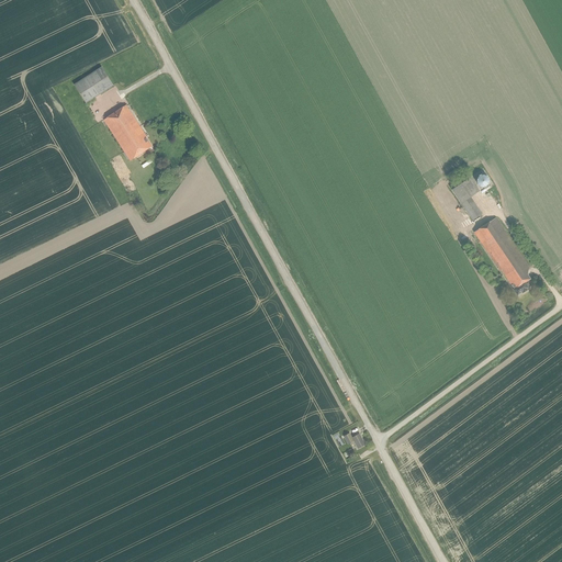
[(86,103),(114,86),(102,67),(74,85),(86,103)]
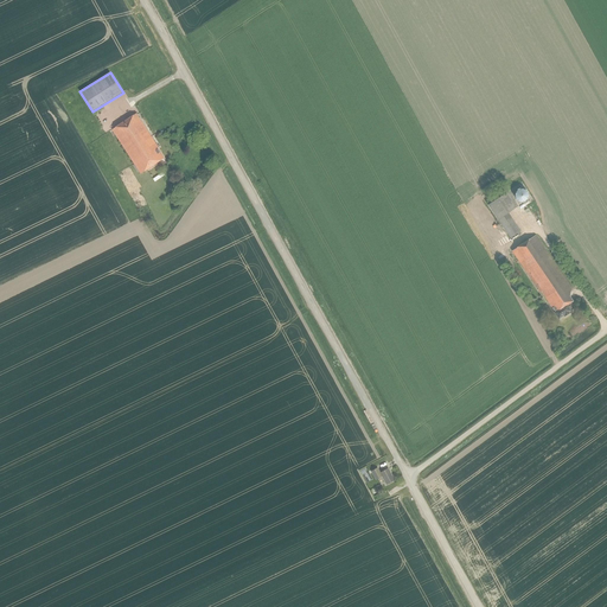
[(141,174),(164,158),(158,148),(159,148),(136,114),(113,129),(134,165),(139,172),(141,174)]
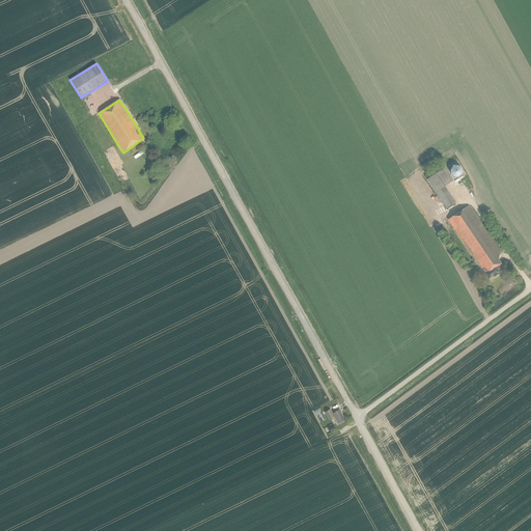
[(456,176),(457,176),(458,176),(459,175),(460,175),(460,174),(462,173),(462,171),(462,169),(460,168),(460,167),(459,166),(457,166),(456,165),(455,165),(454,166),(453,166),(452,167),(451,168),(451,169),(450,170),(450,171),(450,172),(450,173),(451,174),(452,175),(453,176),(454,176),(456,176)]
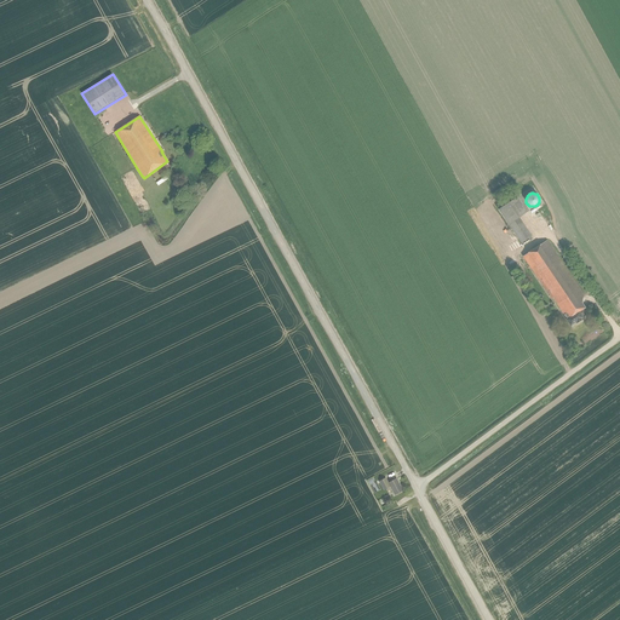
[(521,244),(532,236),(520,218),(529,211),(518,195),(498,210),(521,244)]
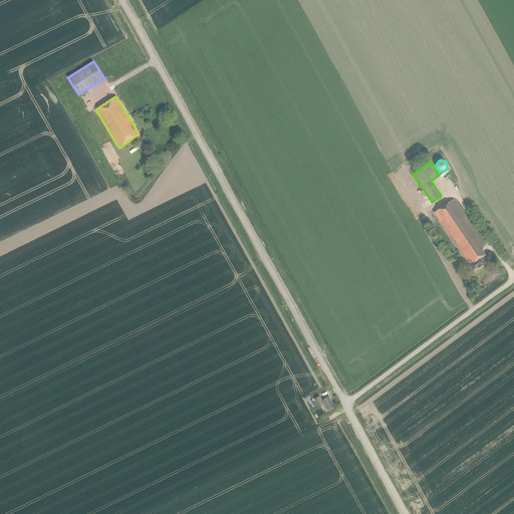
[(483,262),(486,260),(483,256),(486,254),(483,250),(484,243),(453,199),(434,212),(458,247),(459,247),(470,263),(470,264),(473,269),(477,266),(478,267),(484,263),(483,262)]
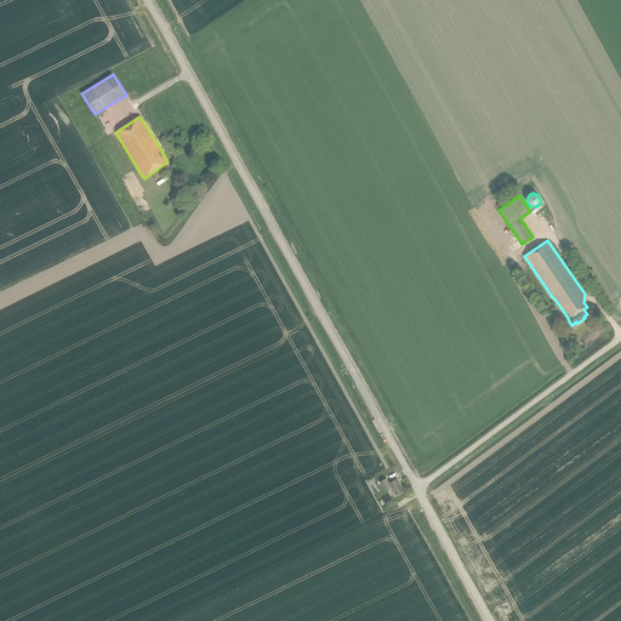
[(396,496),(404,491),(397,479),(389,484),(386,479),(380,483),(385,491),(391,488),(396,496)]
